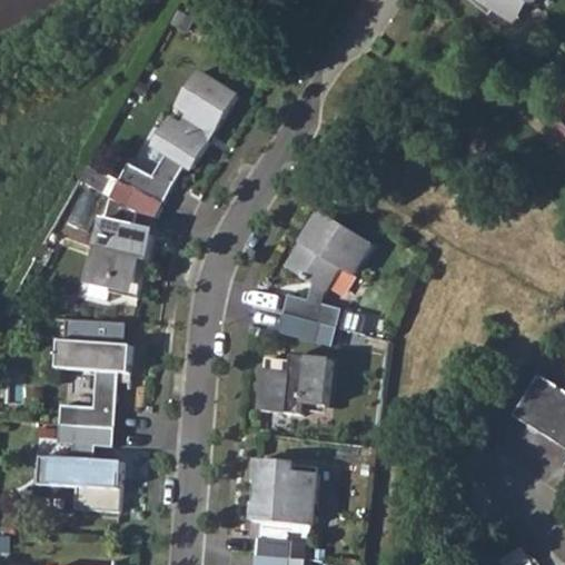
[(127,162),(118,177),(161,202),(185,164),(190,167),(206,140),(200,137),(207,125),(212,128),(234,93),(195,70),(175,106),(184,111),(177,124),(167,118),(151,145),(165,152),(150,176),(127,162)]
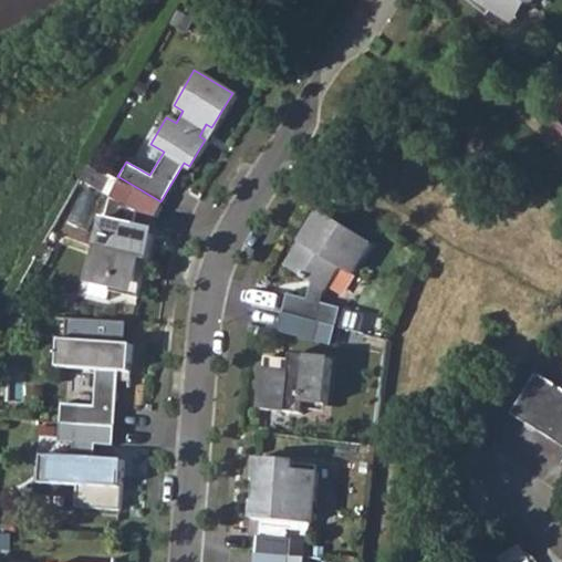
[(101,219),(87,269),(107,274),(104,287),(133,295),(149,232),(135,229),(134,232),(121,229),(122,225),(127,204),(152,218),(160,201),(117,176),(107,194),(113,196),(106,220),(101,219)]
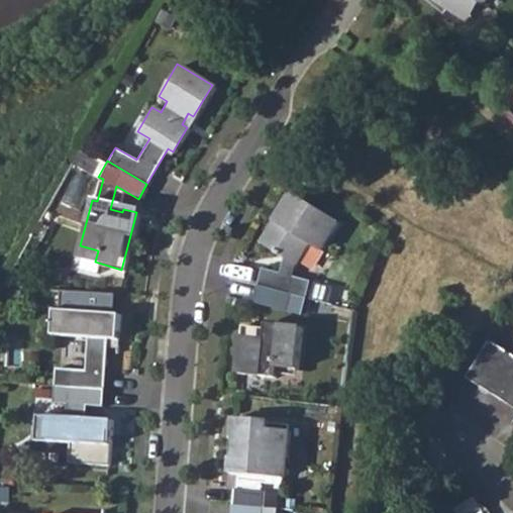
[(334,220),(288,194),(260,242),(281,257),(278,271),(260,268),(257,285),(305,295),(306,295),(310,278),(290,274),(293,262),(306,240),(319,247),(334,220)]
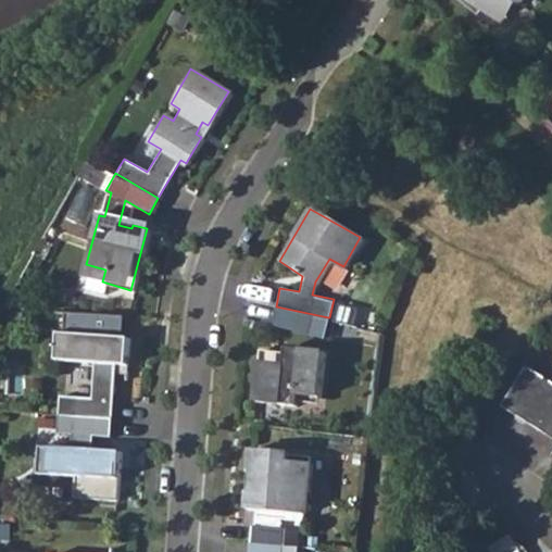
[(325,336),(328,317),(276,306),(275,306),(272,325),(325,336)]
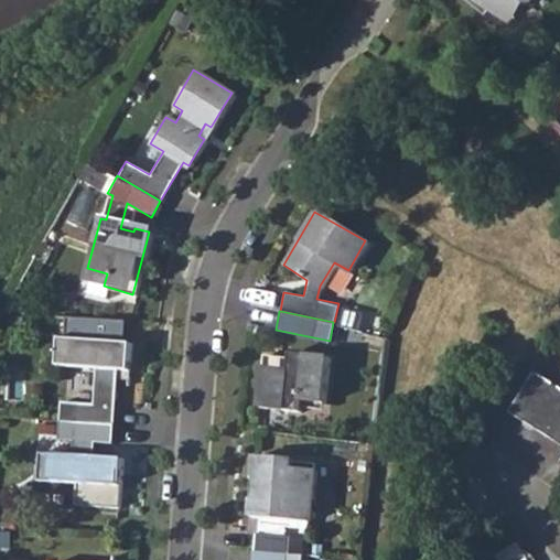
[(64,399),(63,419),(111,422),(115,378),(116,367),(133,368),(135,341),(62,336),(62,344),(58,344),(57,353),(61,354),(61,363),(100,366),(97,401),(64,399)]
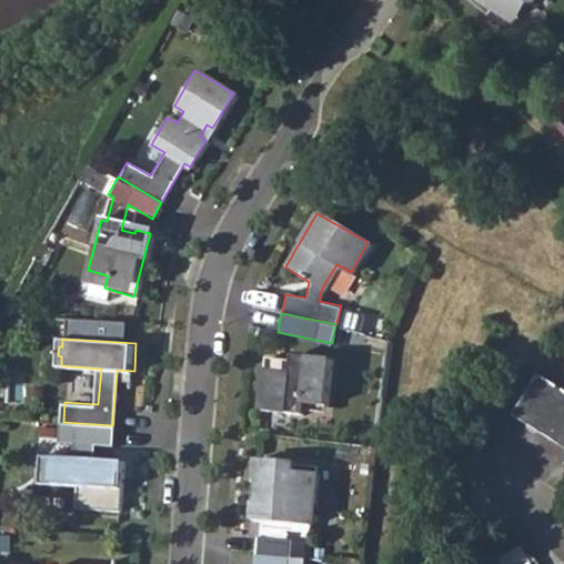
[(269,360),(267,412),(306,414),(308,402),(331,403),(333,358),(302,355),(302,361),(293,360),(269,360)]
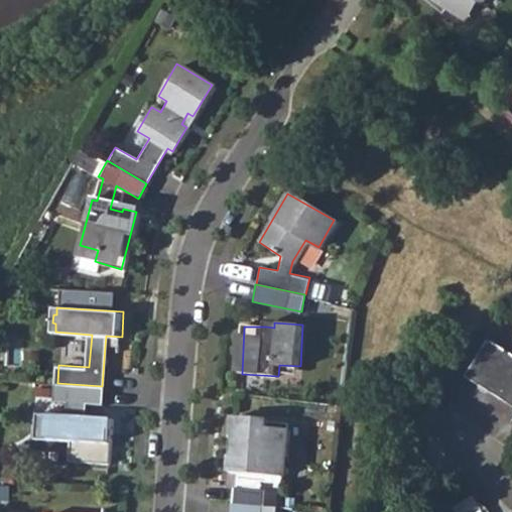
[(122,337),(106,336),(105,346),(121,347),(122,337)]
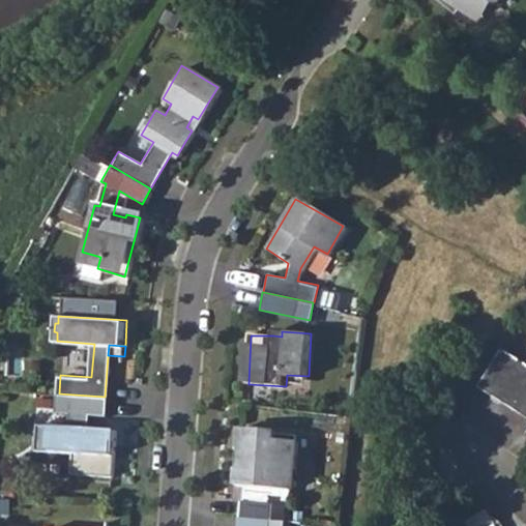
[(477,396),(518,419),(525,405),(525,373),(500,356),(478,354),(463,377),(477,396)]
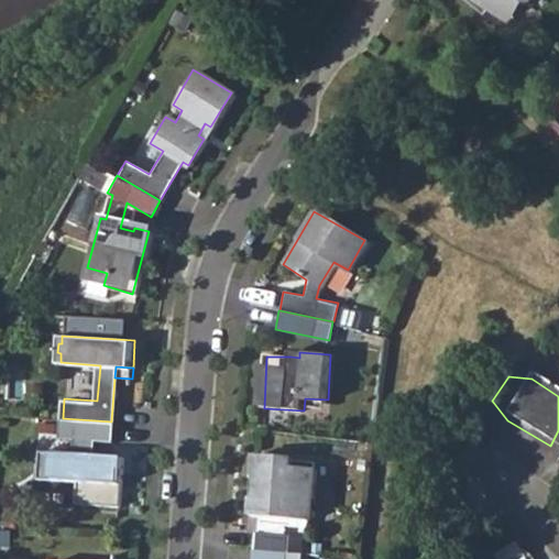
[(111,422),(63,418),(62,437),(77,438),(76,451),(42,449),(40,477),(80,480),(78,502),(122,504),(125,456),(98,453),(99,439),(110,441),(111,422)]
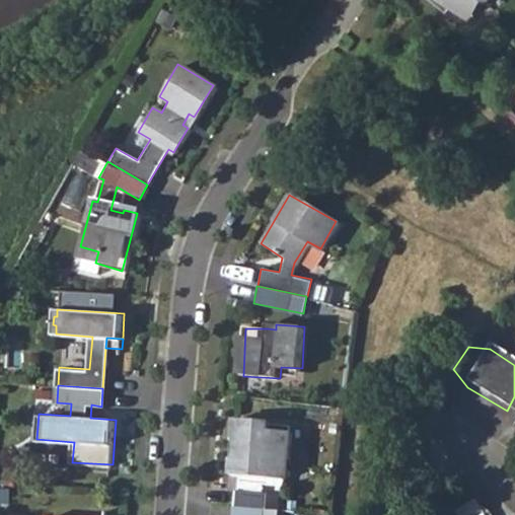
[(230,453),(228,472),(282,477),(283,457),(286,457),(287,430),(266,428),(267,420),(233,418),(231,444),(236,444),(235,453),(230,453)]
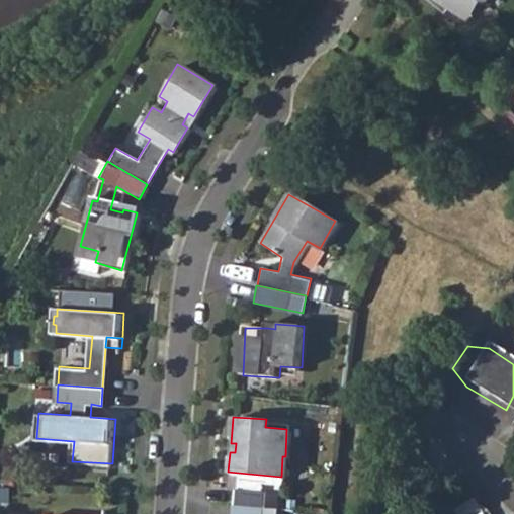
[(232,485),(231,503),(276,506),(277,489),(232,485)]
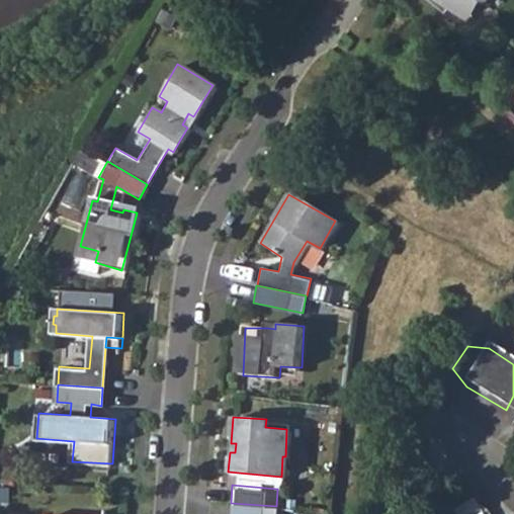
[(275,513),(276,506),(231,503),(230,513),(275,513)]
